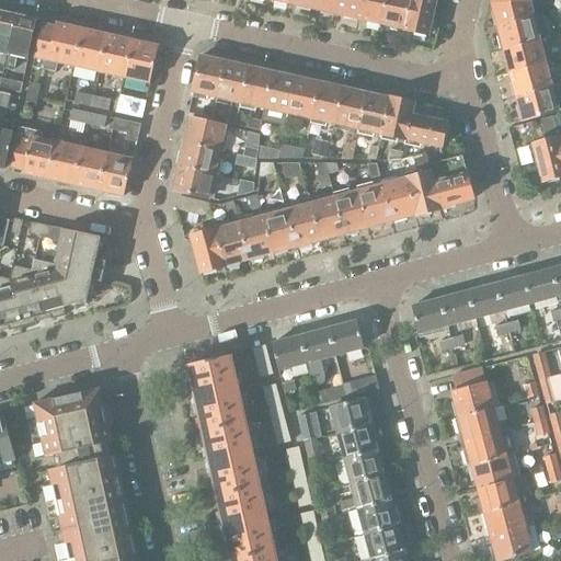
[(309,8),(311,9),(312,0),(288,0),(287,3),(297,6),(297,9),(308,11),(309,8)]
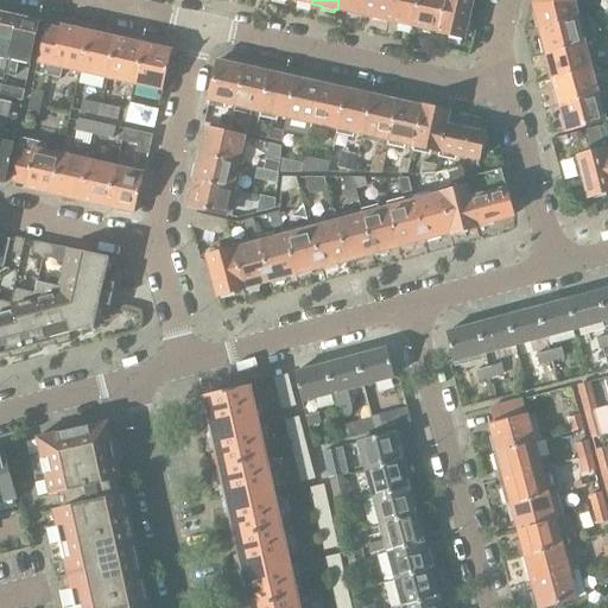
[(360,14),(361,14),(365,0),(339,0),(337,10),(348,12),(347,14),(359,18),(360,14)]
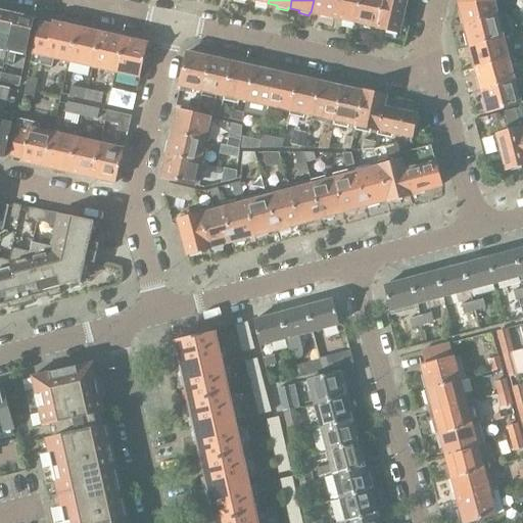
[(332,17),(333,17),(336,0),(314,0),(311,12),(321,15),(320,17),(331,19),(332,17)]
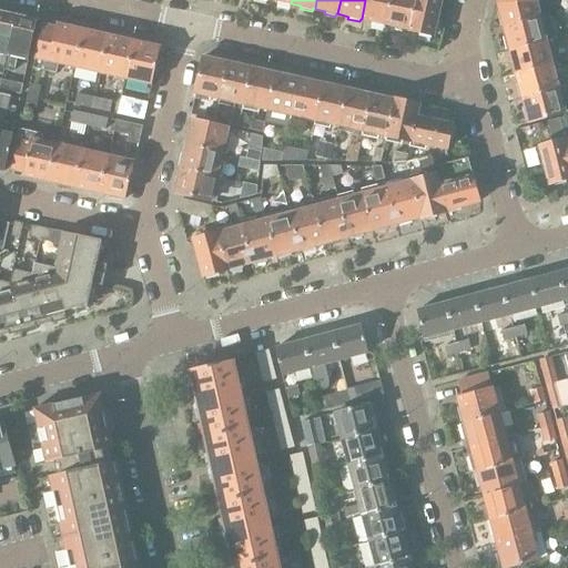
[(365,0),(362,19),(372,21),(371,23),(383,27),(384,23),(384,24),(389,0),(365,0)]
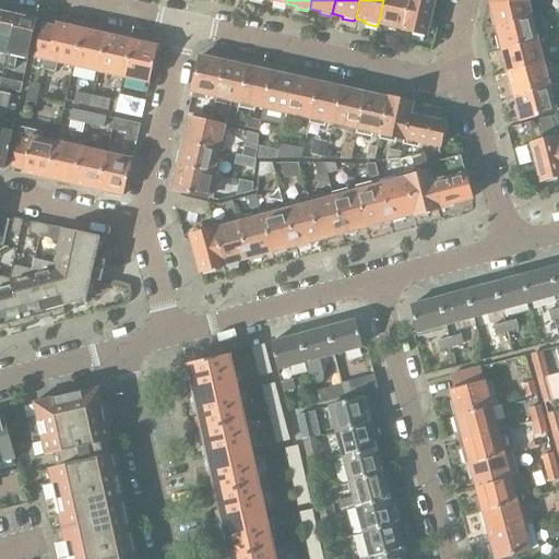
[(383,0),(378,24),(389,26),(389,28),(400,32),(401,28),(402,28),(407,0),(383,0)]
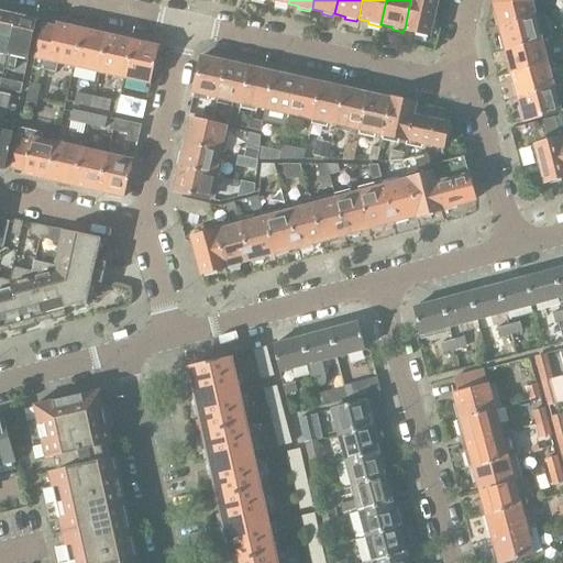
[(410,0),(405,29),(405,30),(415,32),(415,35),(427,37),(428,34),(430,34),(430,32),(435,33),(438,20),(433,19),(437,0),(410,0)]
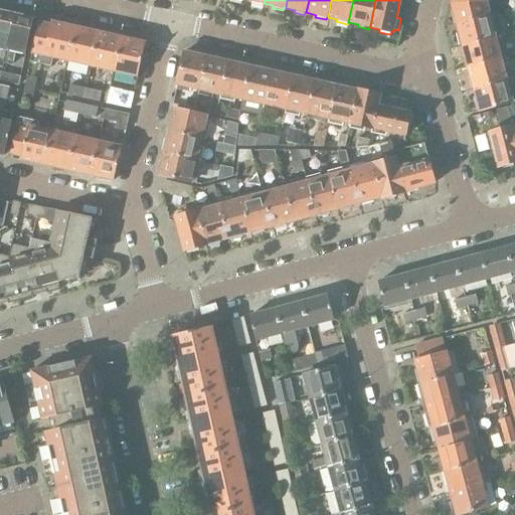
[(451,0),(451,2),(454,14),(452,15),(455,25),(457,25),(489,17),(486,5),(487,0),(451,0)]
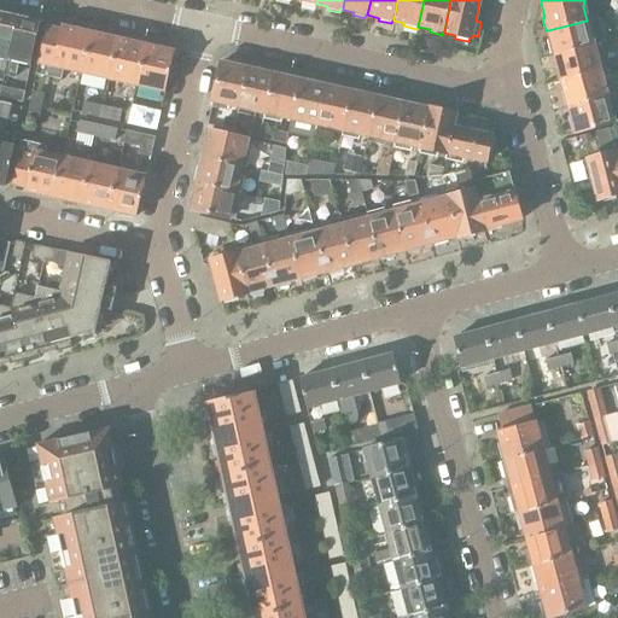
[(0,73),(6,74),(19,17),(10,15),(11,12),(0,10),(0,73)]
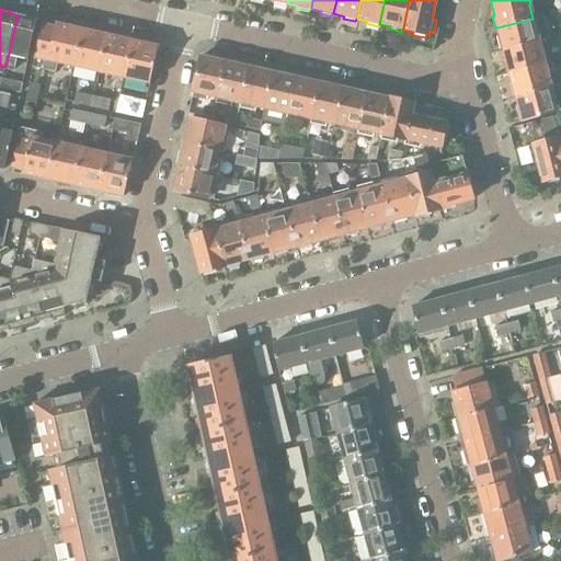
[(18,15),(6,67),(15,70),(19,56),(27,58),(36,20),(30,18),(30,15),(20,13),(19,15),(18,15)]
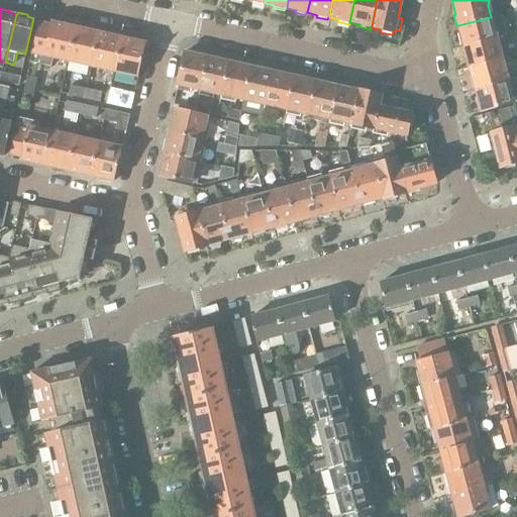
[(491,17),(458,25),(461,34),(458,35),(461,46),(463,45),(497,38),(491,17)]
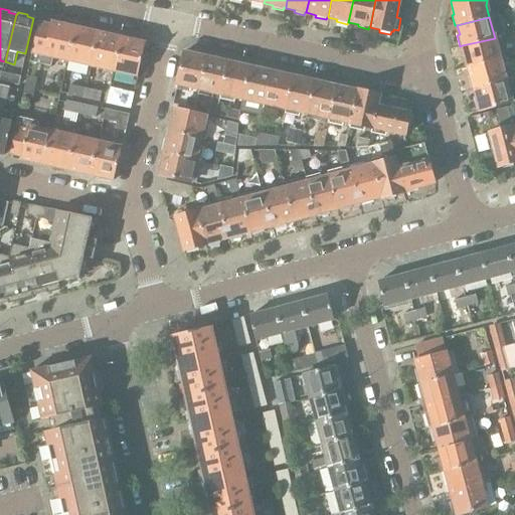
[(67,60),(74,27),(72,26),(72,24),(62,22),(62,24),(52,22),(51,25),(40,22),(31,61),(50,66),(52,57),(67,60)]
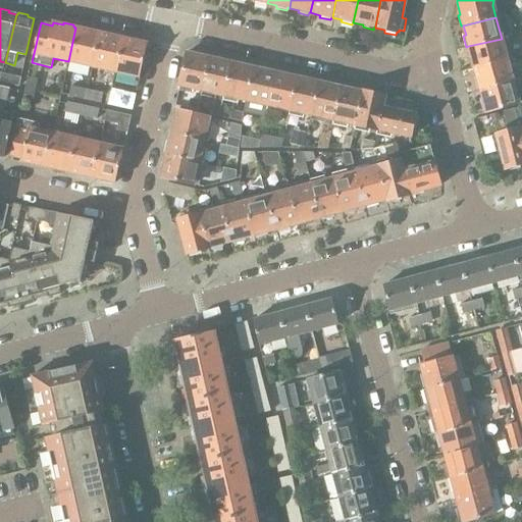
[(92,66),(99,33),(97,32),(97,30),(87,28),(87,30),(75,28),(68,61),(92,66)]
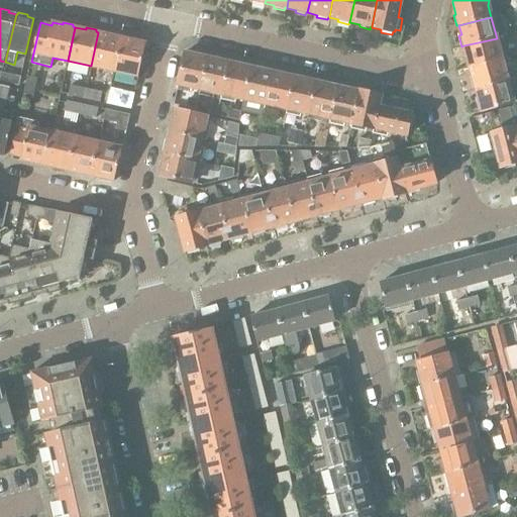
[(115,72),(122,37),(119,36),(120,34),(109,32),(109,34),(98,32),(91,66),(115,72)]
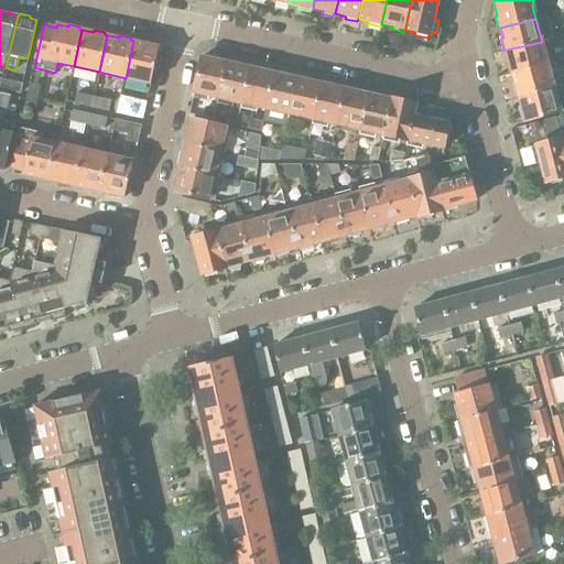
[(155,45),(156,43),(144,41),(143,43),(133,41),(126,78),(151,84),(159,46),(155,45)]
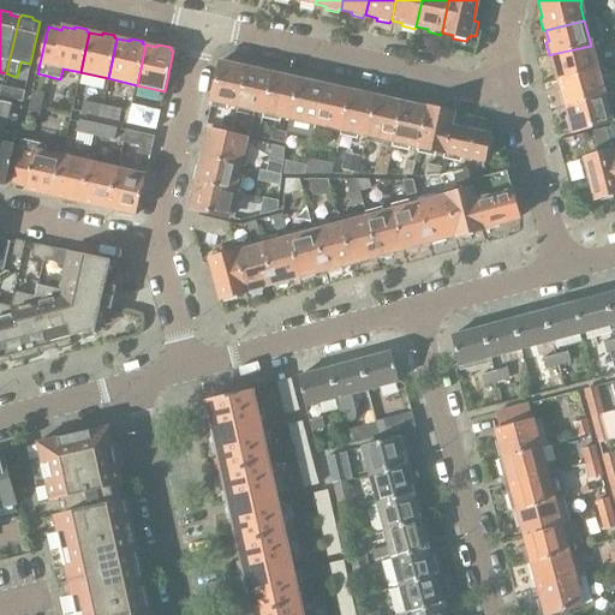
[(591,46),(551,54),(555,66),(551,67),(555,81),(557,79),(597,71),(591,46)]
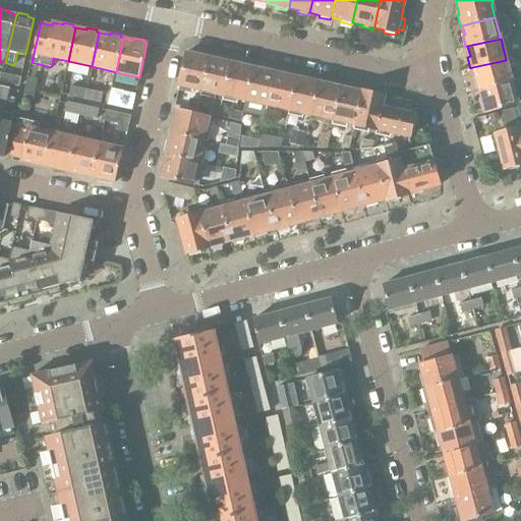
[(200,91),(201,91),(209,57),(199,55),(200,52),(188,50),(188,53),(186,52),(179,85),(200,91)]
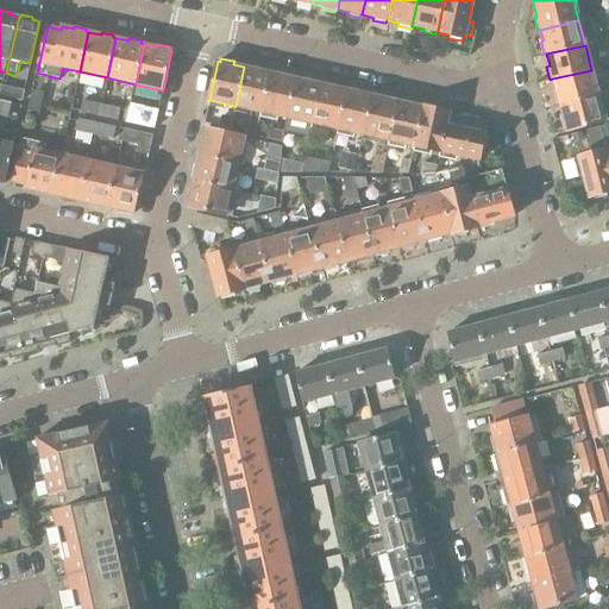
[(236,106),(234,106),(233,112),(250,115),(246,133),(256,136),(261,112),(270,73),(259,70),(259,67),(246,64),(246,68),(244,67),(236,106)]
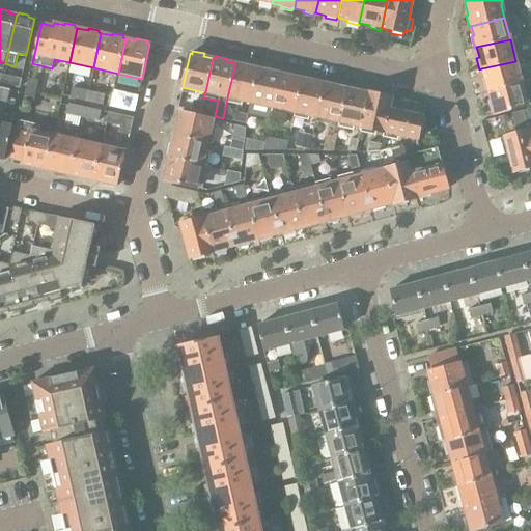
[(236,63),(235,63),(227,98),(250,102),(257,68),(248,65),(248,63),(238,61),(236,63)]
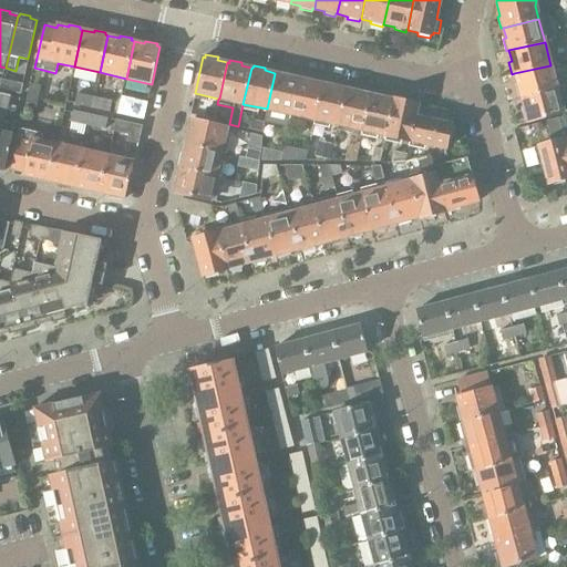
[(550,65),(514,73),(517,84),(515,84),(517,98),(522,96),(556,88),(550,65)]
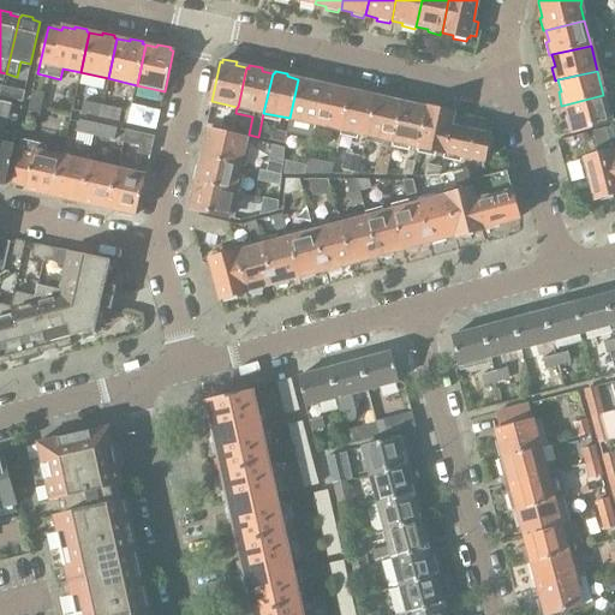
[(298,79),(290,118),(316,125),(324,84),(312,82),(314,79),(300,76),(299,79),(298,79)]
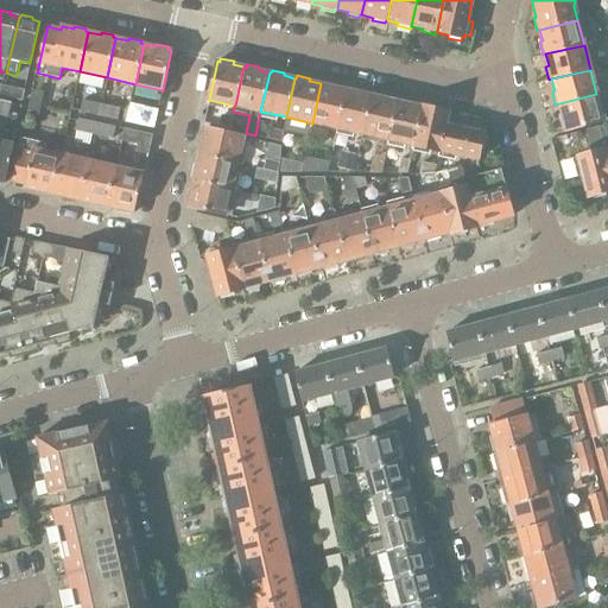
[(322,84),(321,83),(312,124),(339,128),(347,89),(335,87),(335,84),(323,81),(322,84)]
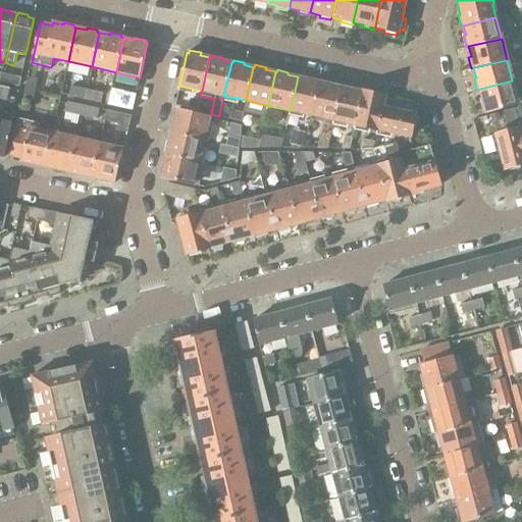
[(21,76),(3,72),(0,82),(18,86),(21,76)]
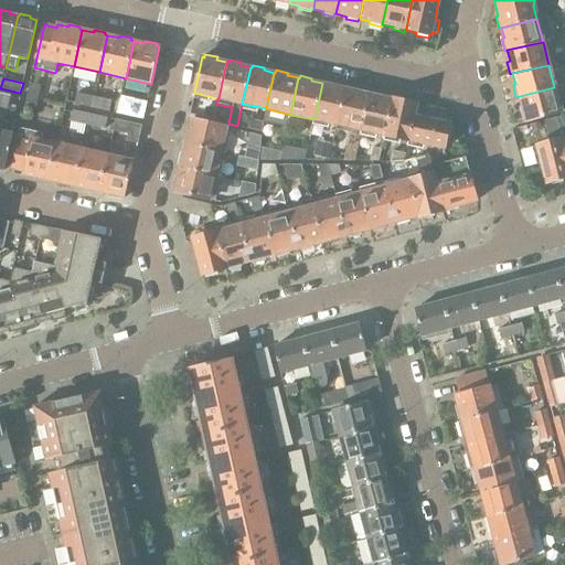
[(322,83),(315,119),(338,125),(345,88),(334,86),(336,83),(327,81),(327,84),(322,83)]
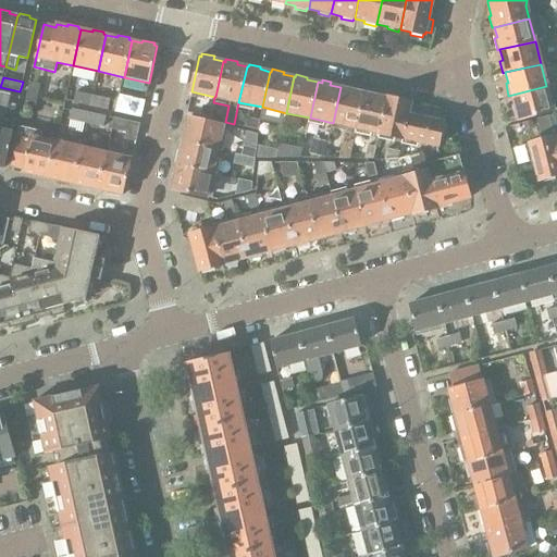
[(28,83),(26,93),(37,95),(39,86),(28,83)]
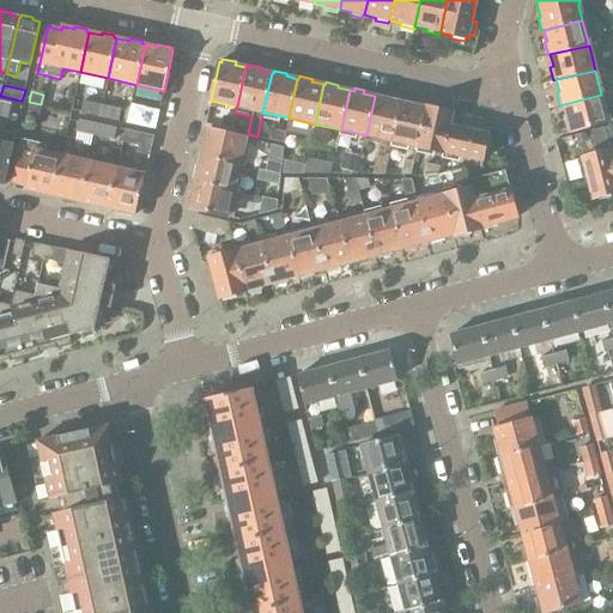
[(376,96),(375,96),(366,135),(392,141),(400,102),(389,99),(389,96),(377,93),(376,96)]
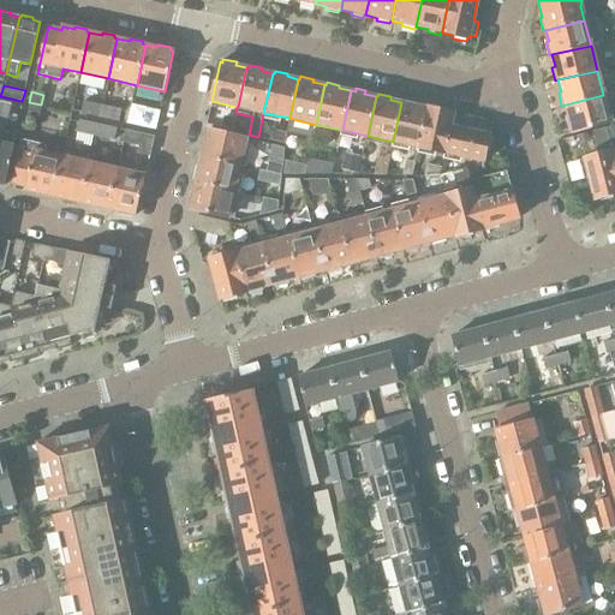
[(566,105),(572,135),(610,124),(603,95),(566,105)]
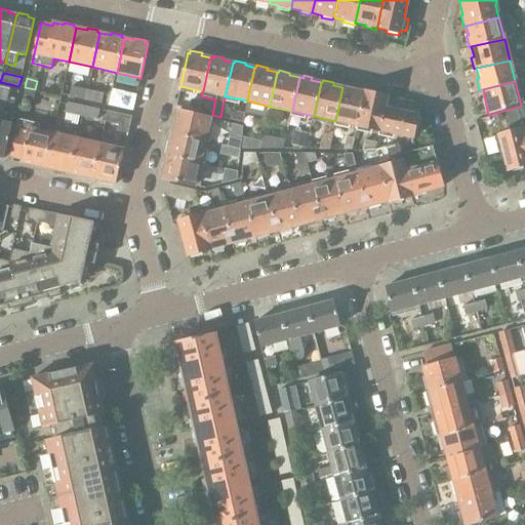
[(357,126),(365,92),(355,90),(356,87),(345,85),(345,87),(342,87),(335,121),(357,126)]
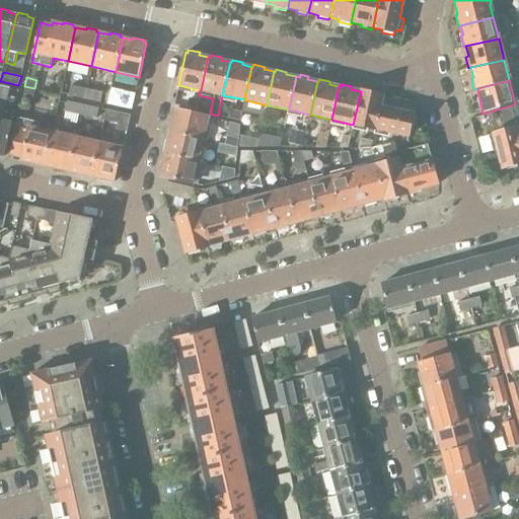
[(0,156),(1,155),(3,156),(11,122),(2,120),(9,88),(0,85),(0,156)]
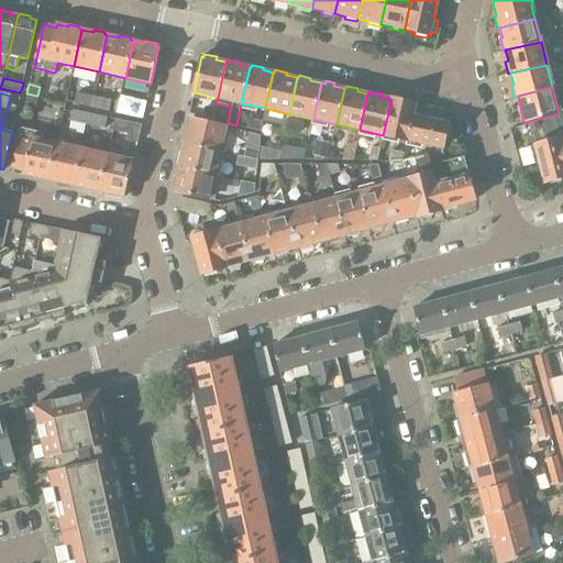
[(76,92),(75,98),(74,105),(90,108),(94,97),(76,92)]
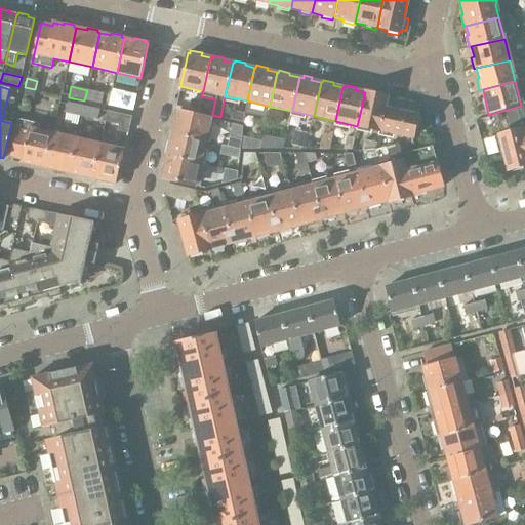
[(35,89),(25,87),(22,103),(31,105),(35,89)]
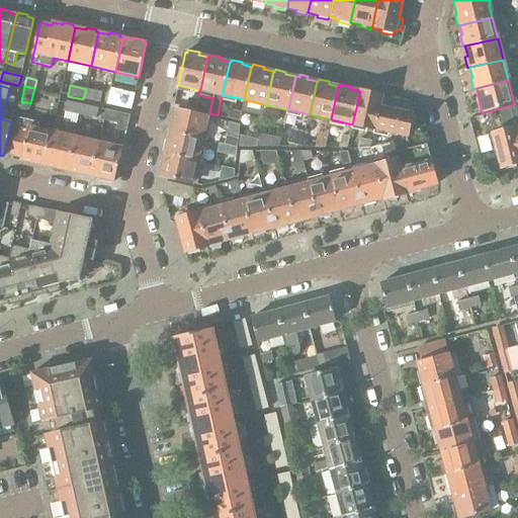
[(102,92),(86,89),(83,99),(98,103),(99,103),(102,92)]
